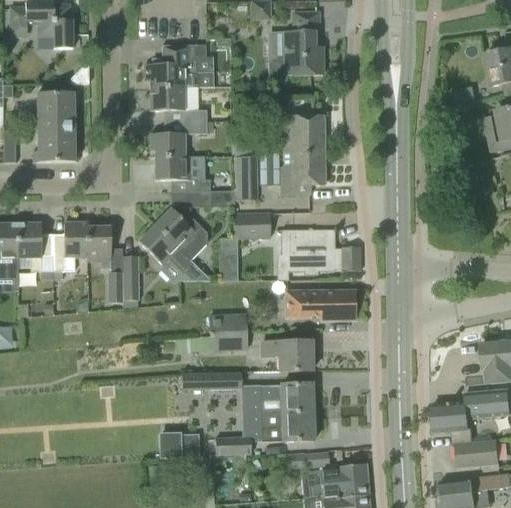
[(252,0),(252,18),(270,18),(270,0),(252,0)]
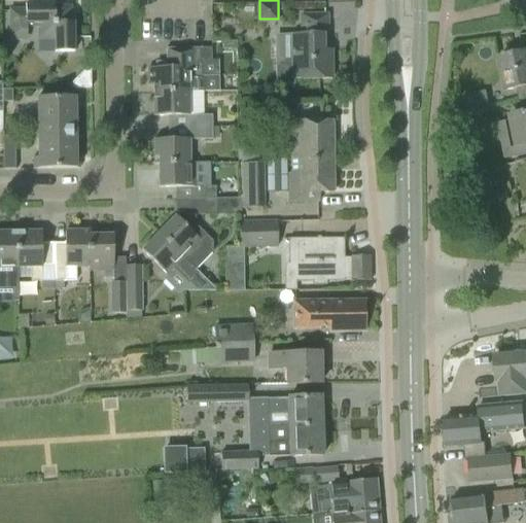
[(26,6),(10,6),(10,37),(28,37),(28,26),(38,26),(38,37),(55,37),(55,49),(75,48),(74,20),(72,20),(72,10),(65,3),(56,3),(56,1),(26,1),(26,6)]
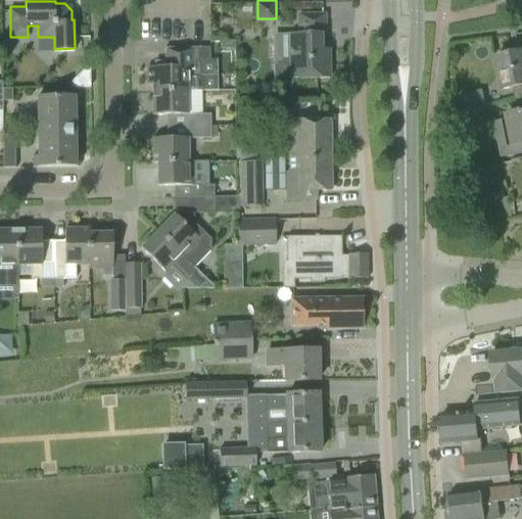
[(290,55),(284,55),(274,62),(274,83),(281,83),(281,81),(293,81),(292,76),(330,76),(329,46),(326,46),(325,11),(299,12),(299,31),(290,31),(290,55)]
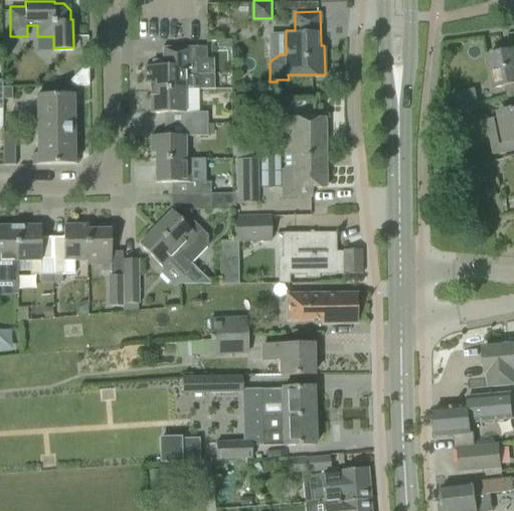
[(509,95),(513,93),(513,43),(510,44),(511,49),(488,53),(495,86),(507,82),(509,95)]
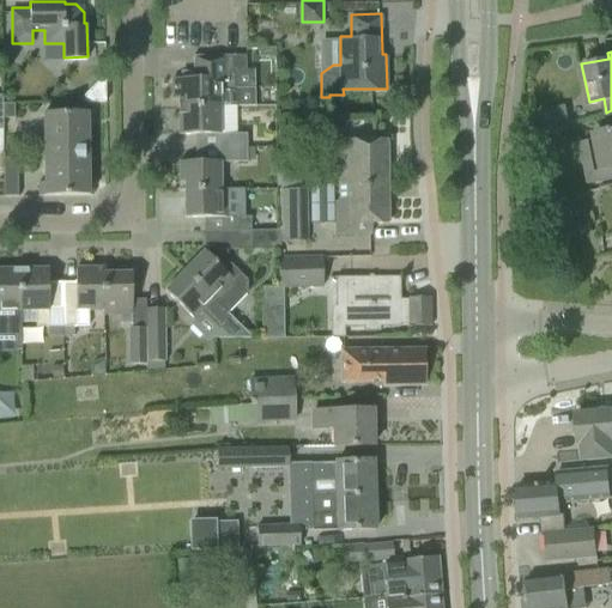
[(179,96),(179,103),(220,103),(237,103),(255,102),(255,71),(247,66),(231,67),(231,53),(194,53),(194,70),(182,70),(182,76),(173,76),(173,96),(179,96)]
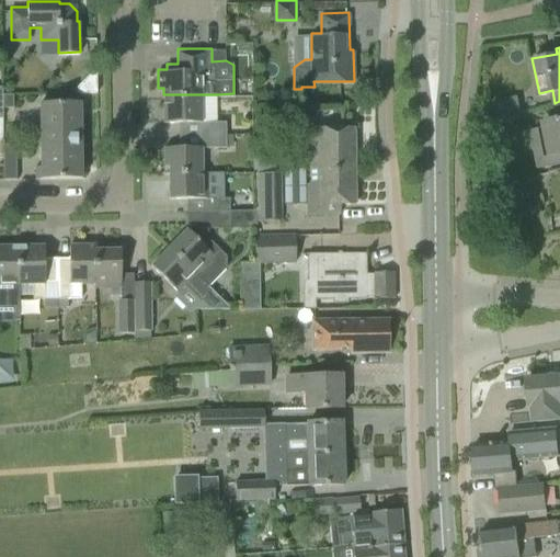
[(226,48),(212,48),(212,61),(226,60),(226,48)]
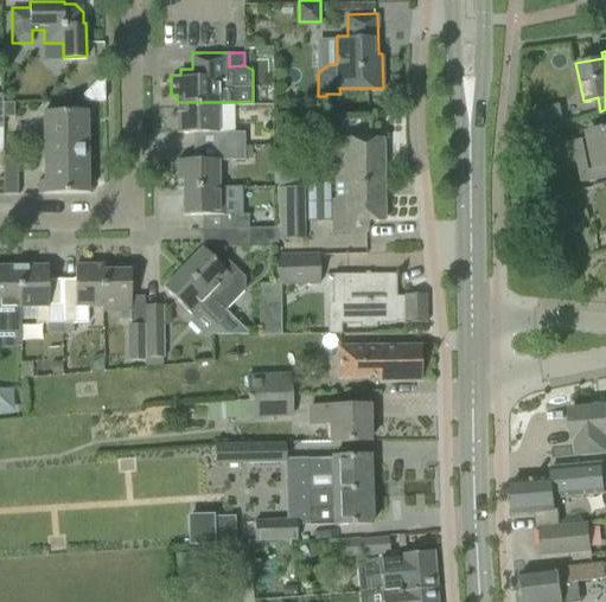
[(84,93),(84,98),(106,98),(106,77),(99,77),(84,93)]
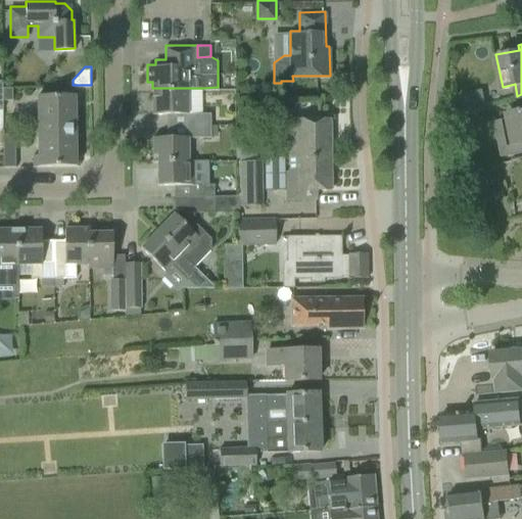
[(3,94),(3,98),(13,98),(13,86),(3,86),(3,94)]
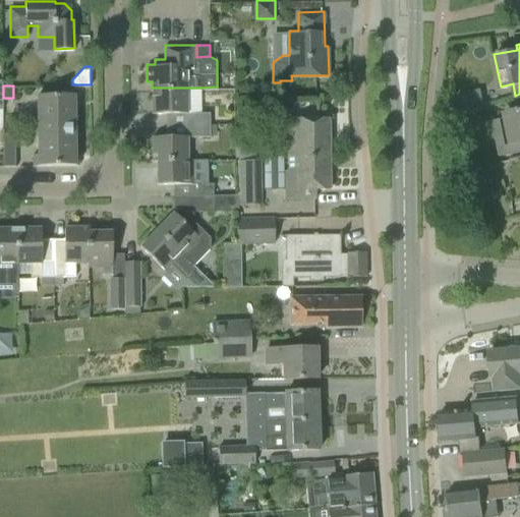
[(153,112),(166,112),(187,111),(187,88),(152,88),(153,112)]
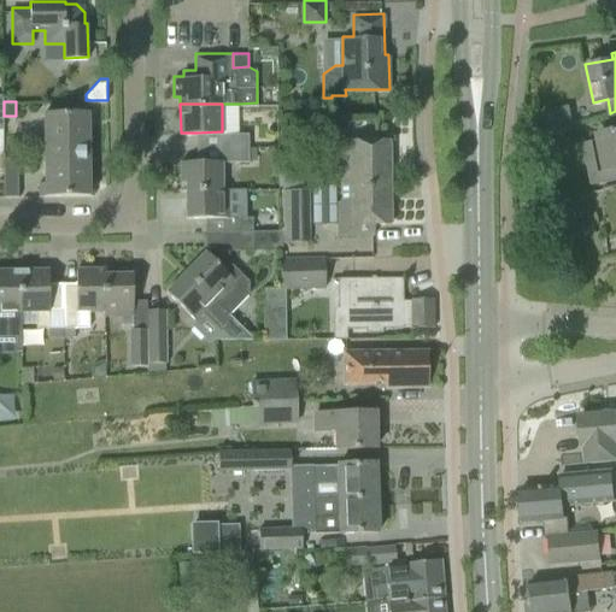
[(552,105),(538,107),(541,123),(556,119),(552,105)]
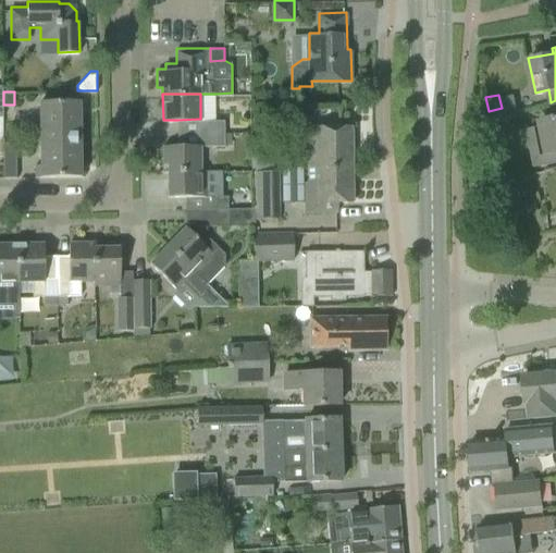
[(40,100),(40,125),(81,124),(81,112),(84,112),(84,99),(40,100)]
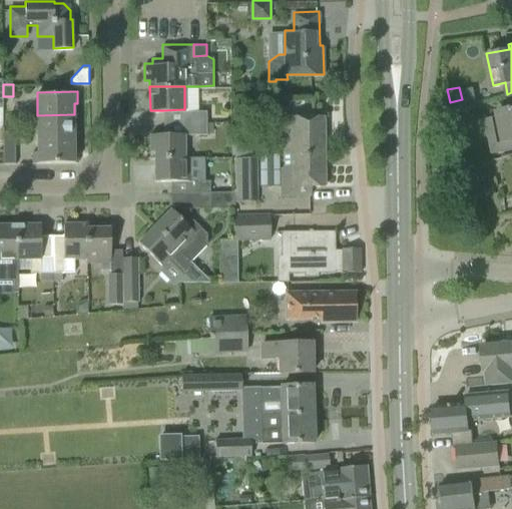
[(511,103),(509,104),(509,108),(498,110),(498,114),(487,116),(493,149),(511,144),(511,103)]
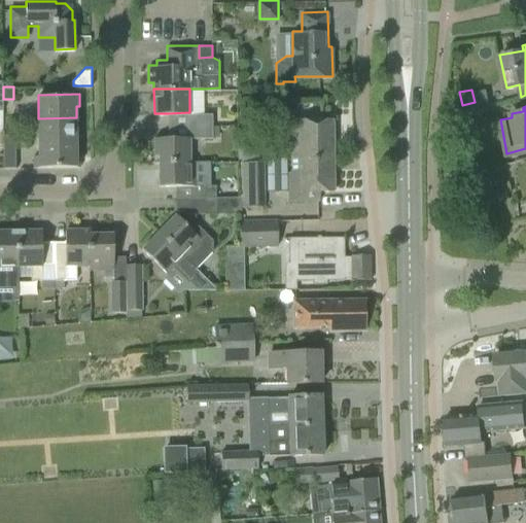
[(204,112),(189,112),(190,125),(213,124),(213,112),(204,112)]
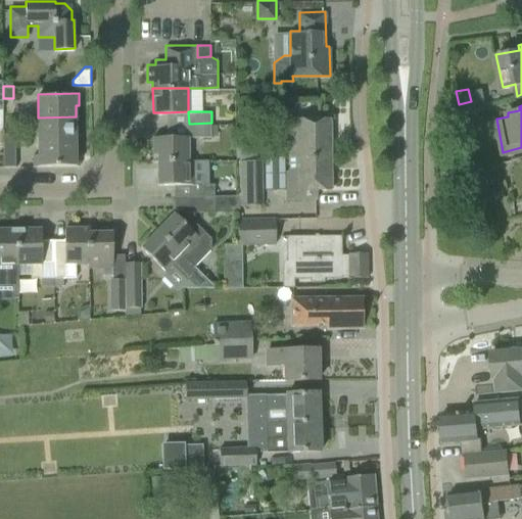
[(38,118),(39,141),(76,141),(76,116),(38,118)]
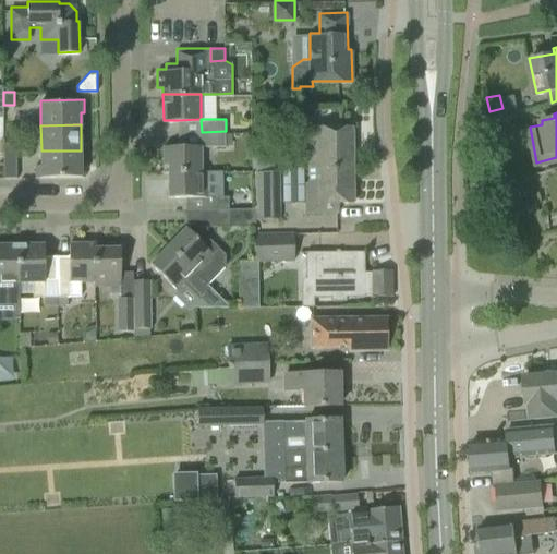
[(307,125),(309,147),(309,167),(309,180),(306,181),(306,211),(338,211),(338,201),(353,201),(352,124),(307,125)]
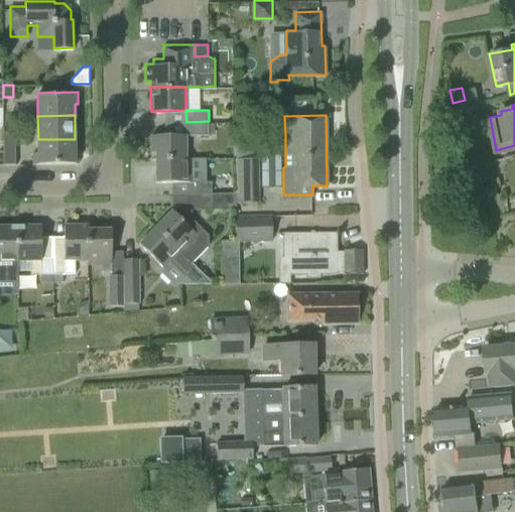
[(209,121),(186,122),(186,134),(209,133),(209,121)]
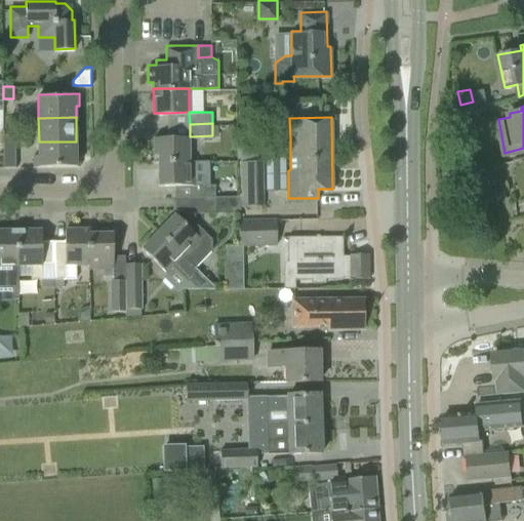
[(3,133),(4,166),(16,166),(15,133),(3,133)]
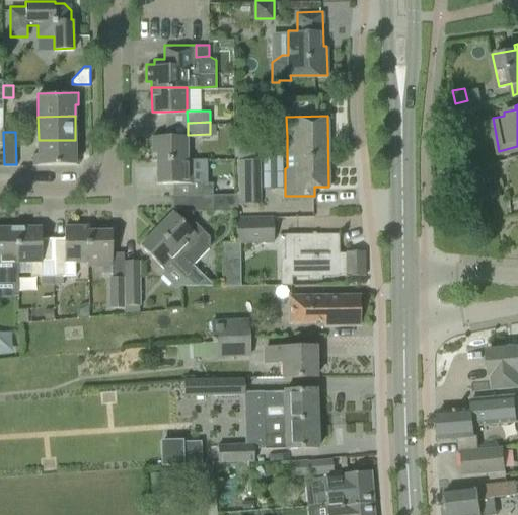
[(152,159),(157,159),(157,158),(188,158),(188,157),(188,135),(166,134),(152,135),(152,159)]
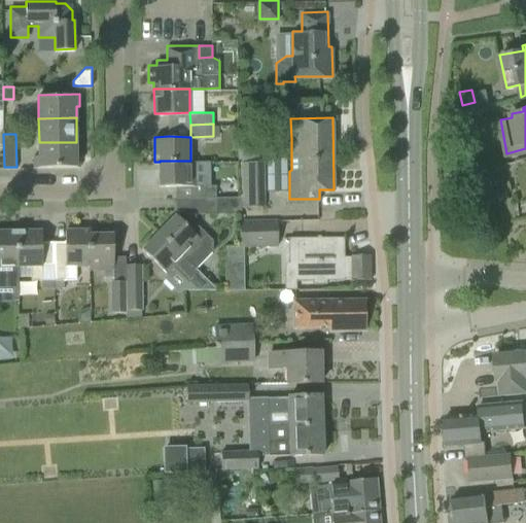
[(76,142),(39,142),(39,154),(34,154),(34,166),(80,166),(79,153),(76,153),(76,142)]
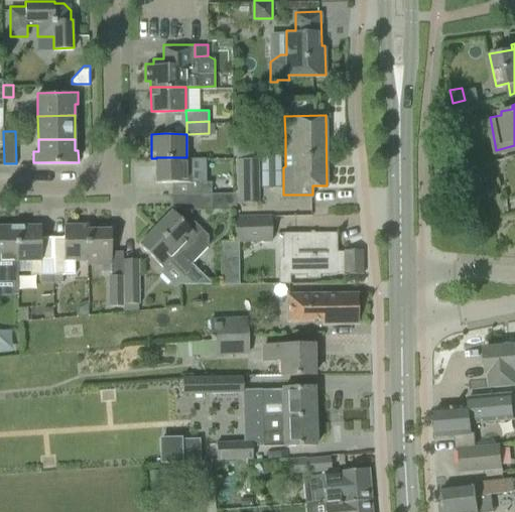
[(156,157),(156,158),(156,180),(191,180),(191,156),(186,156),(186,157),(156,157)]
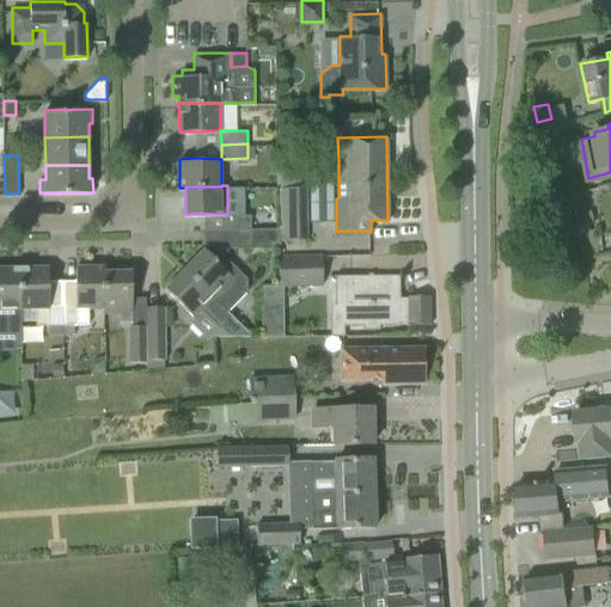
[(280,186),(280,239),(306,238),(305,186),(280,186)]
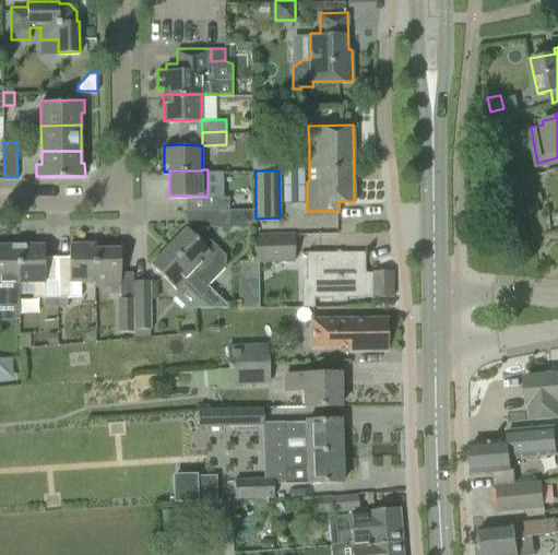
[(213,208),(229,208),(229,195),(213,195),(213,208)]
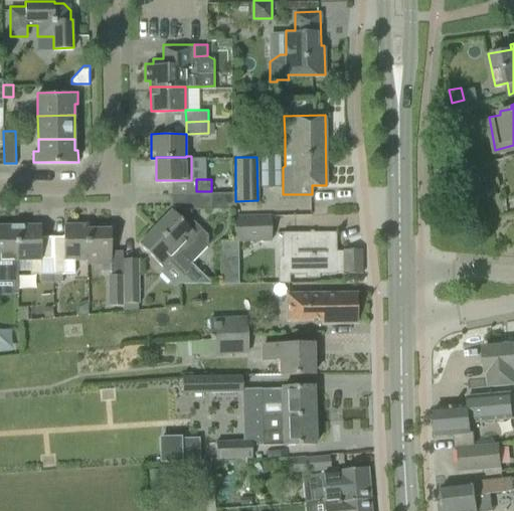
[(211,207),(211,191),(196,191),(188,191),(188,207),(211,207)]
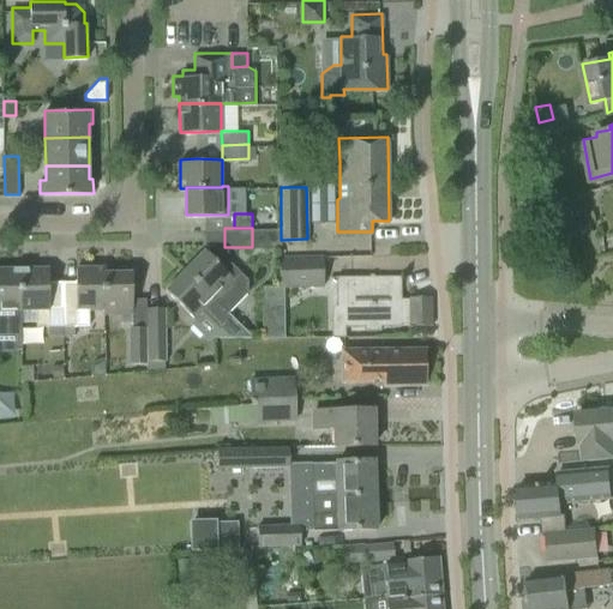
[(205,248),(186,269),(215,297),(229,311),(248,290),(248,277),(228,258),(222,265),(205,248)]
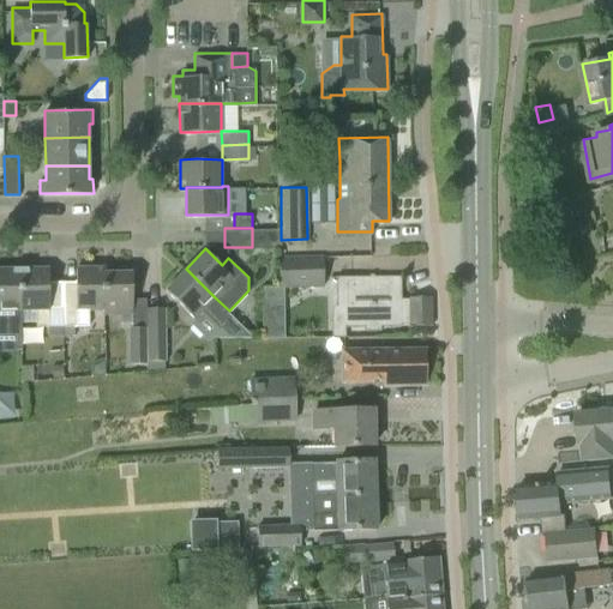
[(280,255),(280,284),(324,284),(323,254),(280,255)]
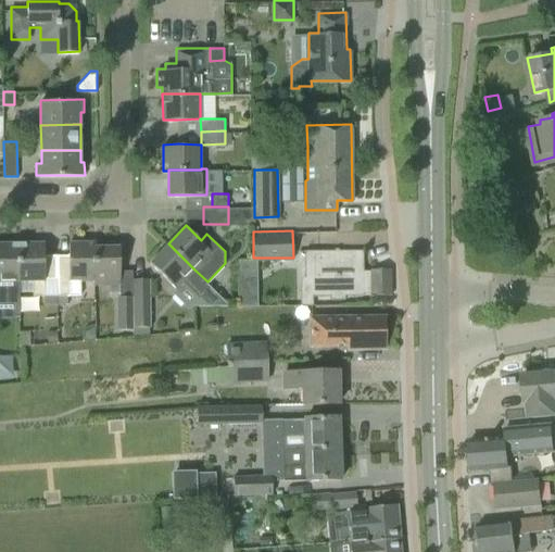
[(95,246),(96,246),(96,240),(70,240),(70,293),(82,293),(80,278),(95,278),(95,246)]
